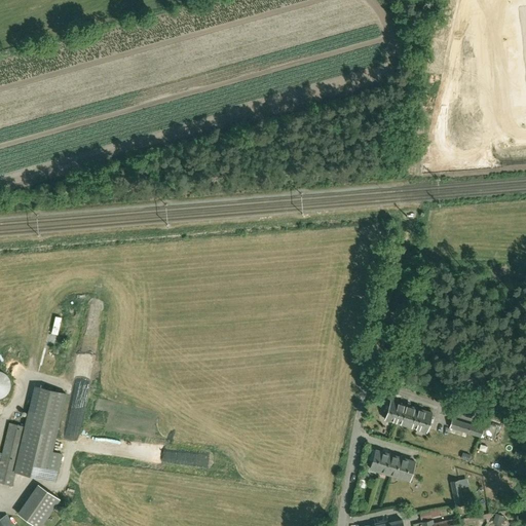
[(53,333),(61,335),(64,316),(57,315),(53,333)]
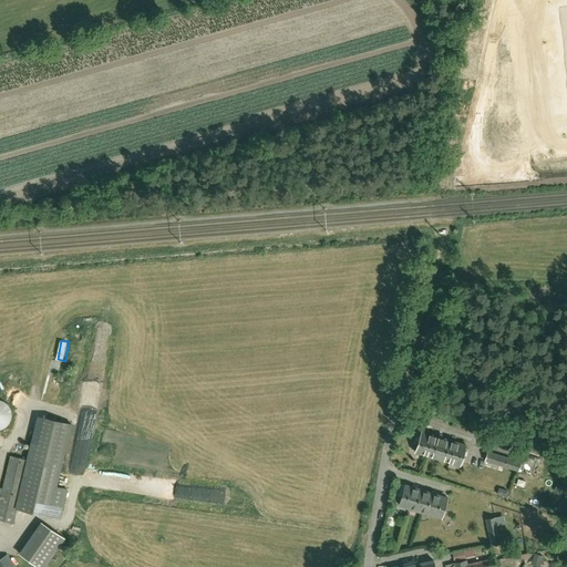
[(0,429),(2,429),(6,426),(8,425),(10,422),(11,420),(11,418),(11,414),(11,411),(10,409),(9,405),(7,403),(4,402),(1,400),(0,400),(0,429)]
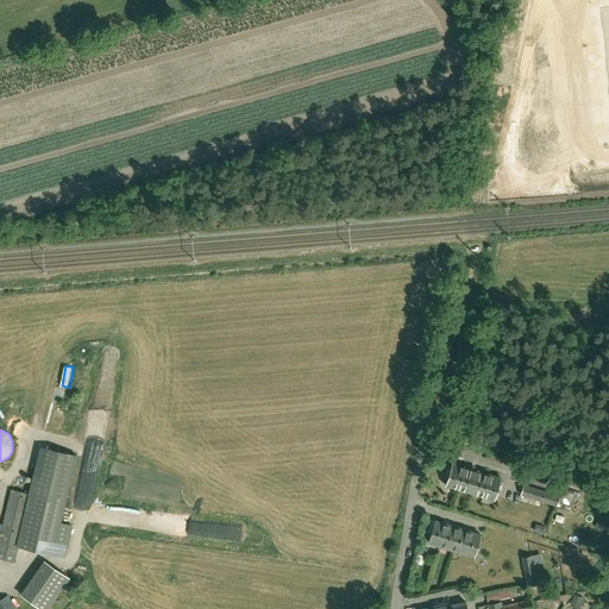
[(42,447),(31,495),(18,545),(63,557),(71,526),(60,523),(76,456),(42,447)]
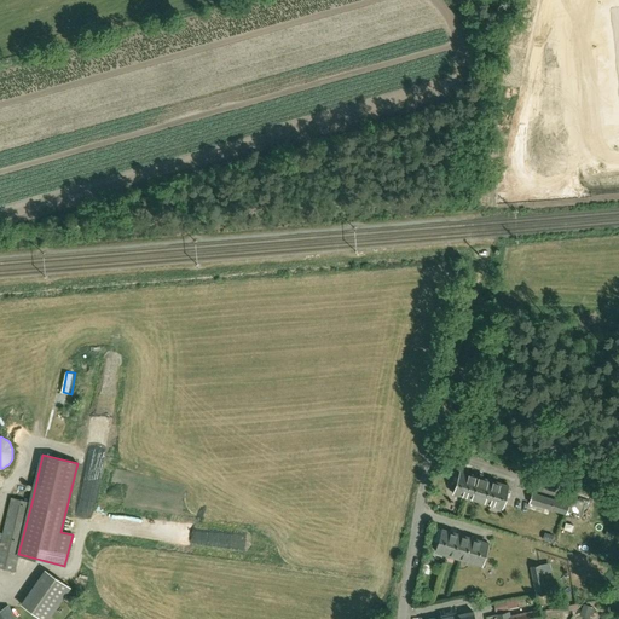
[(466,497),(472,474),(460,470),(452,493),(466,497)]
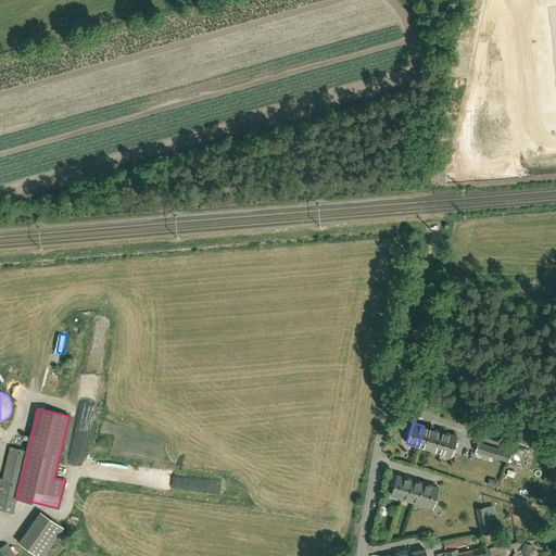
[(436,430),(424,426),(418,446),(429,450),(436,430)]
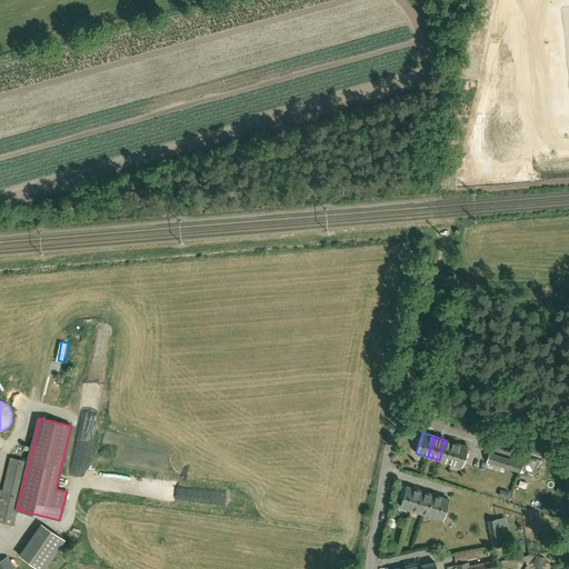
[(457,443),(446,440),(439,460),(450,463),(457,443)]
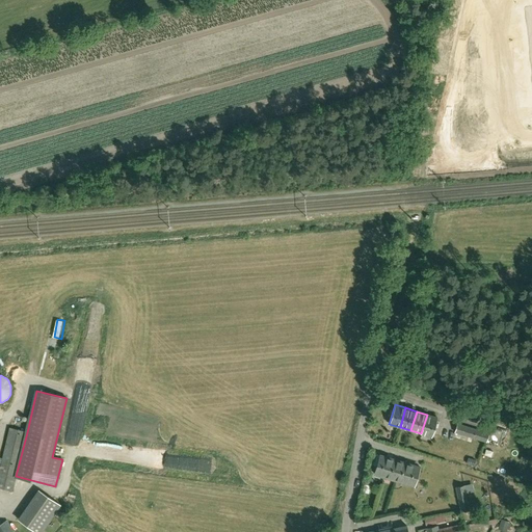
[(437,418),(427,415),(421,433),(431,436),(437,418)]
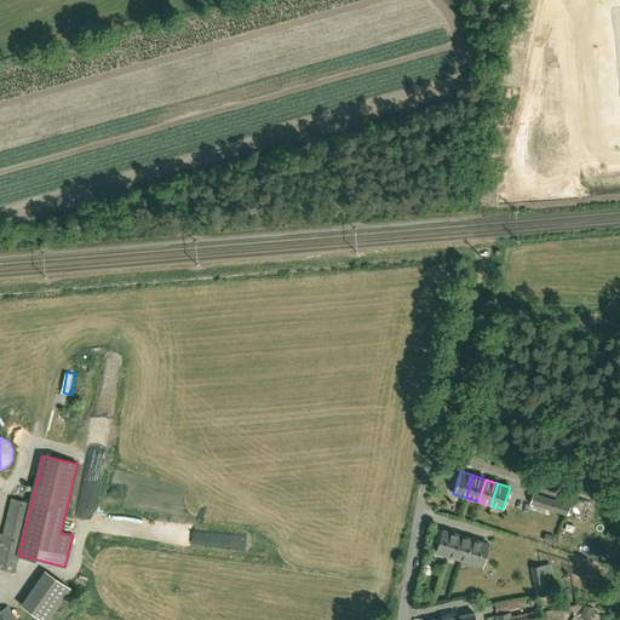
[(567,516),(570,505),(533,494),(529,504),(567,516)]
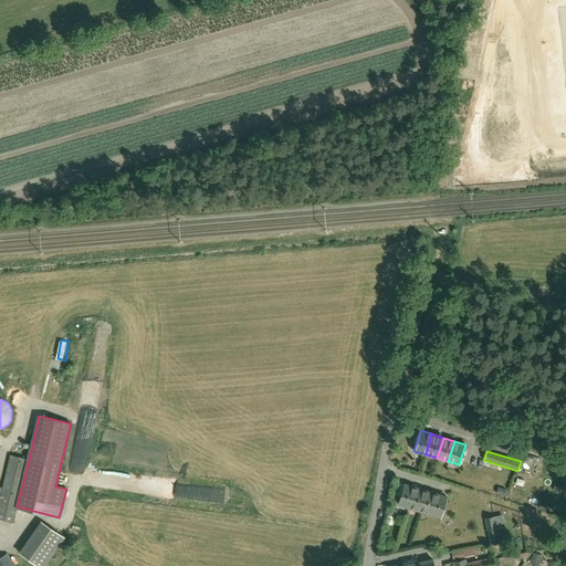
[(0,517),(13,522),(17,506),(29,460),(10,456),(0,498),(0,517)]
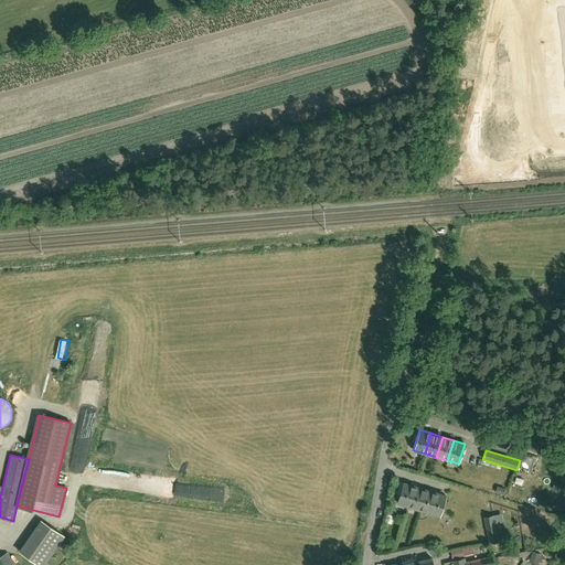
[(408,507),(414,487),(403,483),(397,503),(408,507)]
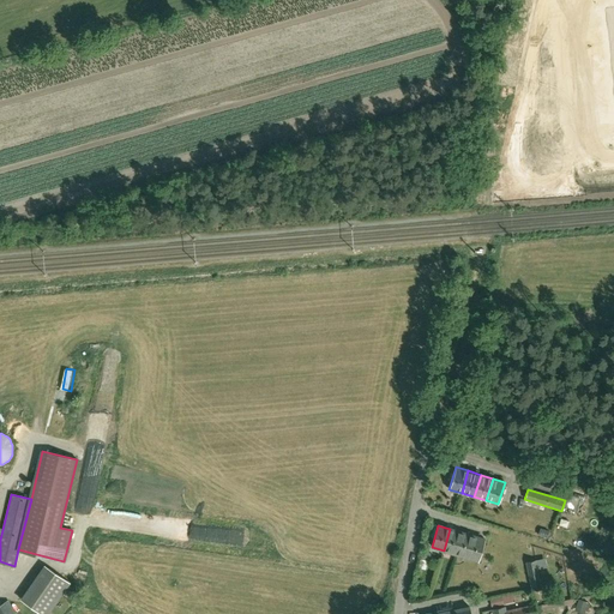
[(461,533),(450,529),(444,551),(455,553),(461,533)]
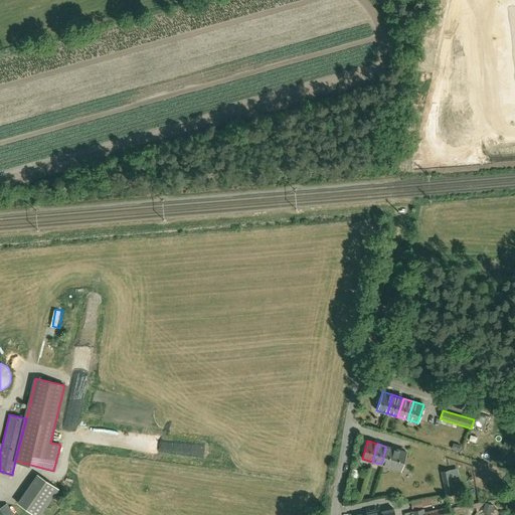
[(397,450),(386,447),(381,464),(391,467),(397,450)]
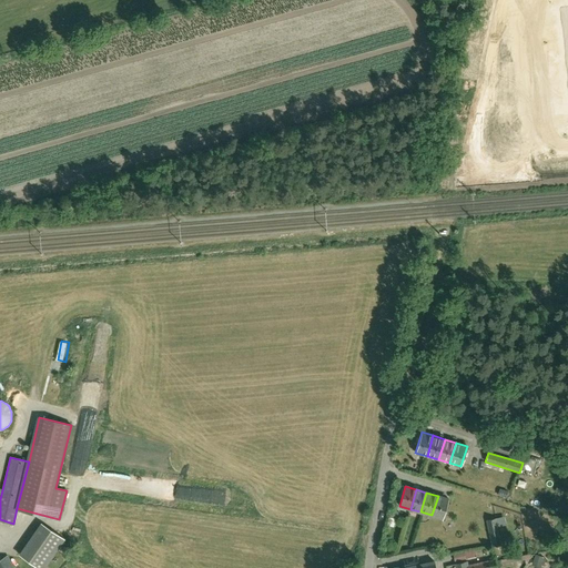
[(448,499),(438,496),(432,515),(443,518),(448,499)]
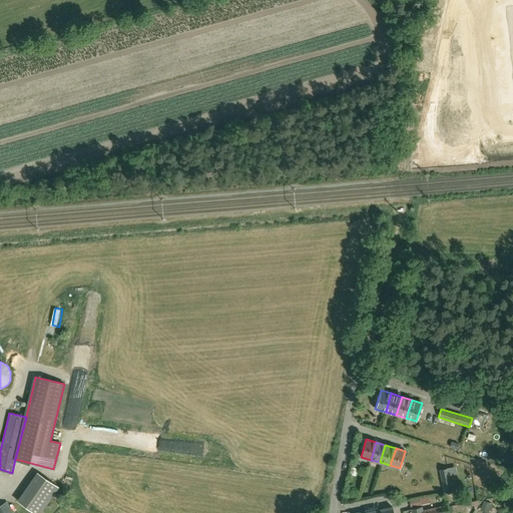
[(452,491),(448,468),(439,470),(444,493),(452,491)]
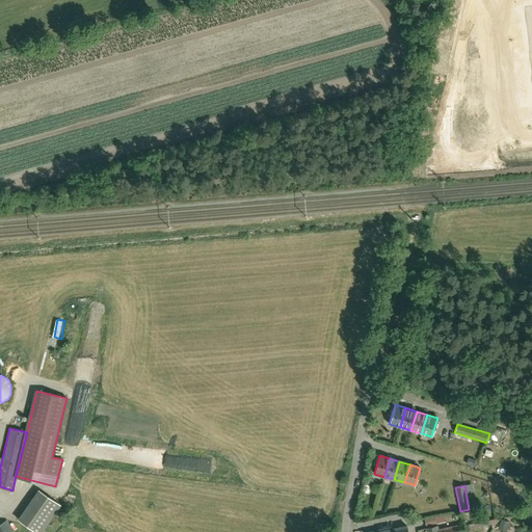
[(34,531),(41,531),(59,504),(40,491),(20,522),(34,531)]
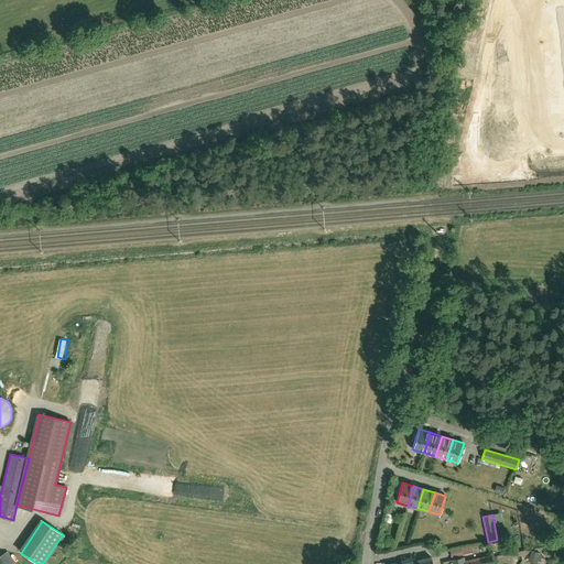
[(454,559),(476,552),(474,544),(452,551),(454,559)]
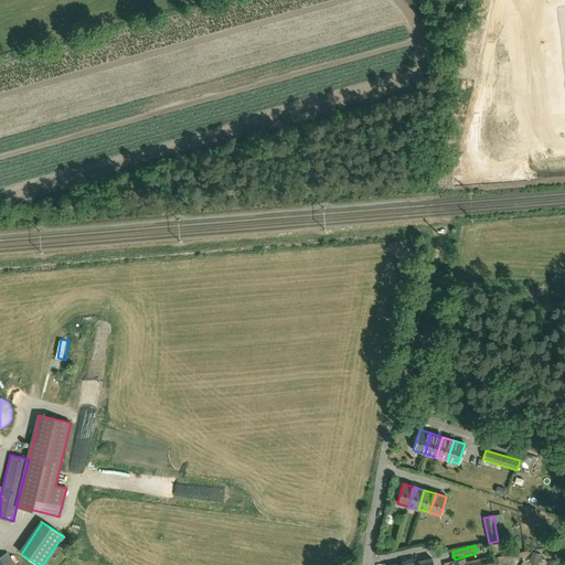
[(0,564),(13,564),(7,553),(0,555),(0,564)]
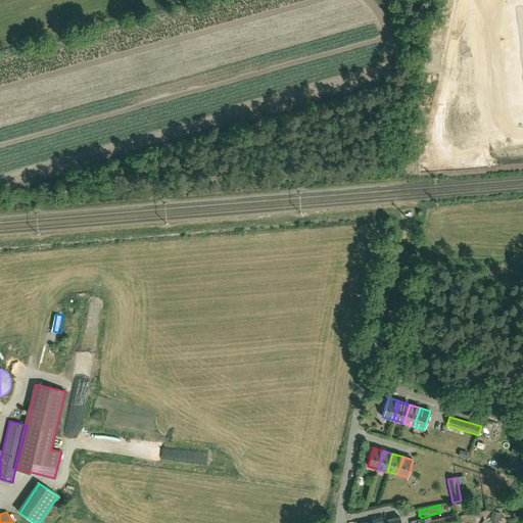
All buildings are outlined.
